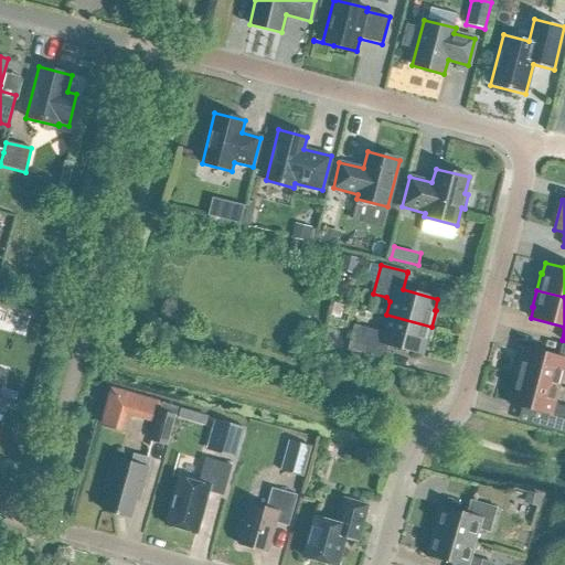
[(345,323),(350,307),(333,304),(330,319),(345,323)]
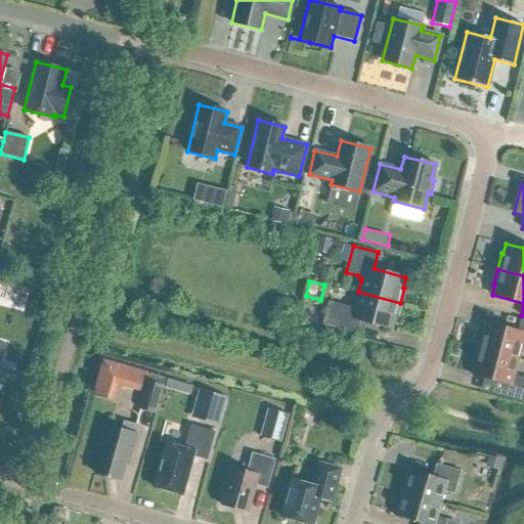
[(396,318),(400,303),(358,292),(355,305),(350,307),(329,302),(329,301),(328,301),(321,324),(356,334),(356,333),(359,320),(392,329),(395,318),(396,318)]
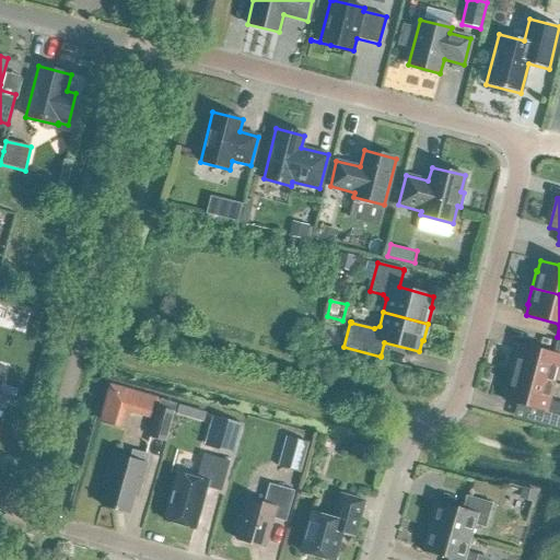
[(509,372),(553,383),(557,370),(559,369),(559,341),(556,341),(552,354),(517,345),(515,356),(514,356),(509,372)]
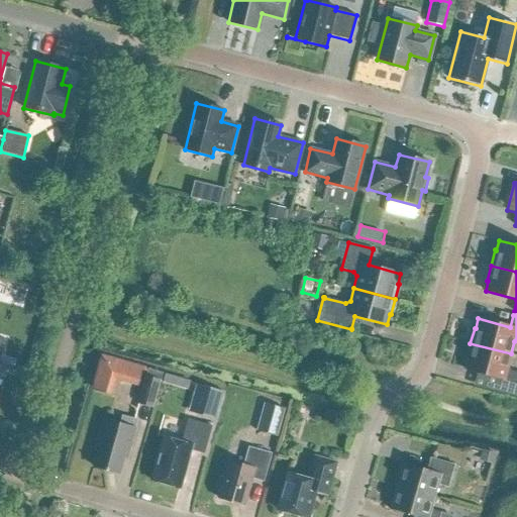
[(507,367),(511,353),(470,343),(466,358),(468,359),(464,369),(497,378),(493,391),(516,397),(516,373),(511,371),(507,367)]
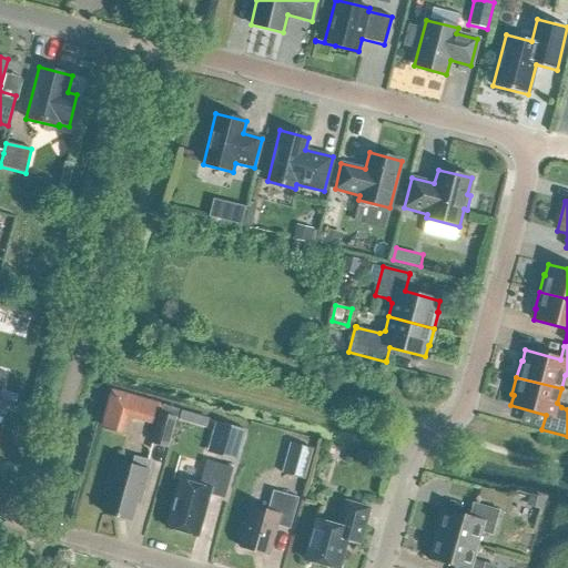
[(132,415),(158,423),(164,399),(114,385),(103,423),(128,429),(132,415)]
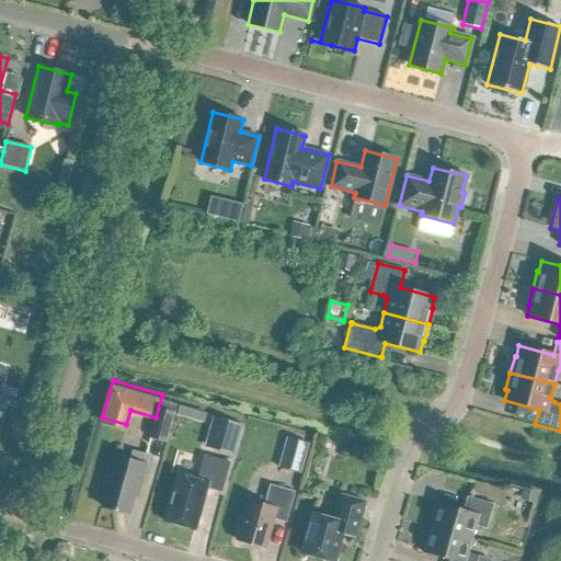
[(184,402),(181,410),(205,419),(207,411),(184,402)]
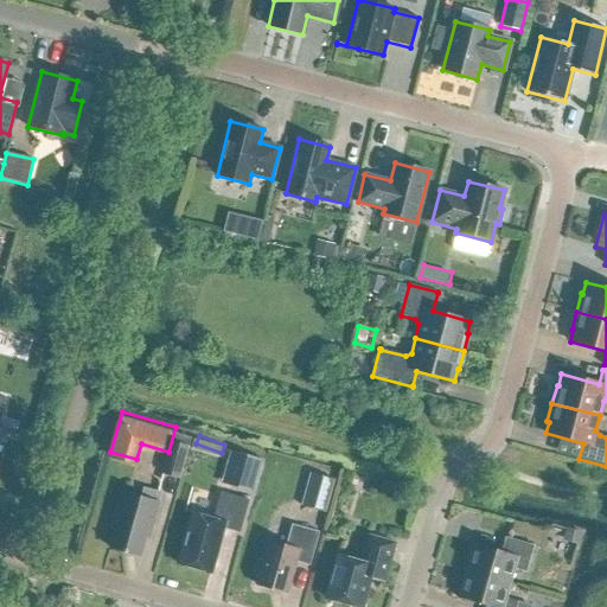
[(179,477),(187,447),(171,442),(163,472),(179,477)]
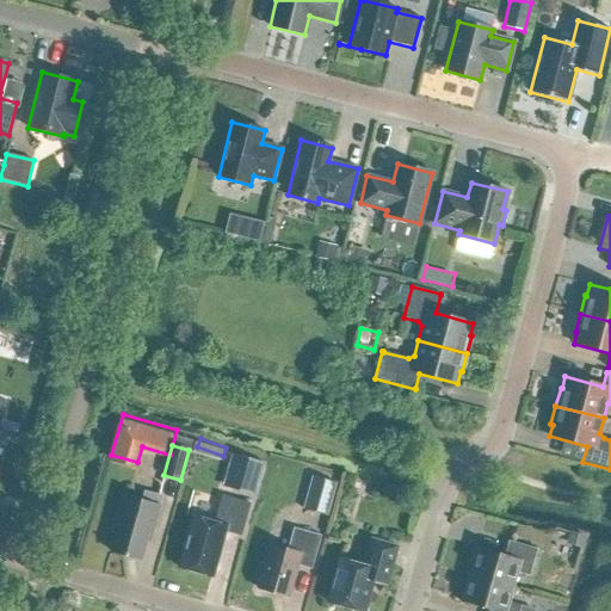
[(255,495),(264,463),(233,454),(223,486),(253,494),(255,495)]
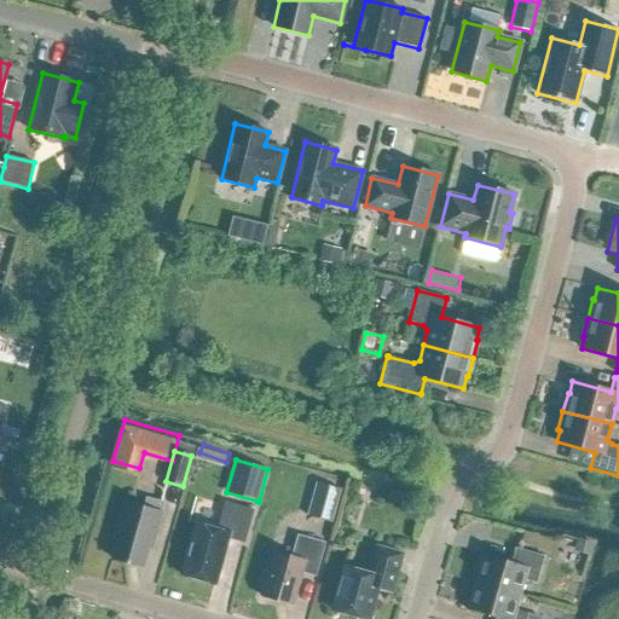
[(341,490),(317,482),(307,516),(333,524),(341,490)]
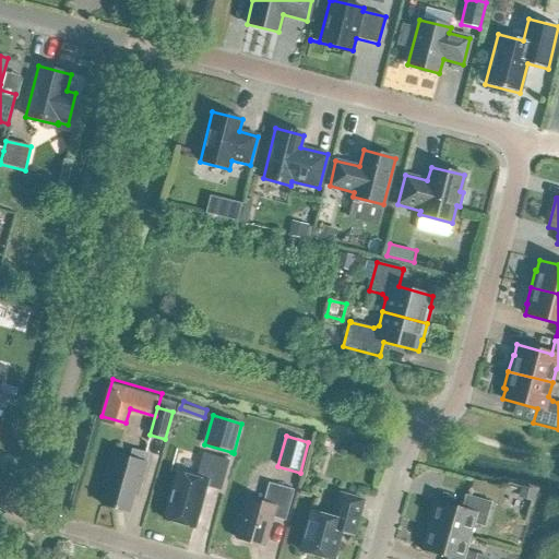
[(145,463),(147,453),(133,449),(130,459),(113,453),(104,486),(106,487),(100,503),(129,511),(133,495),(137,495),(145,463)]
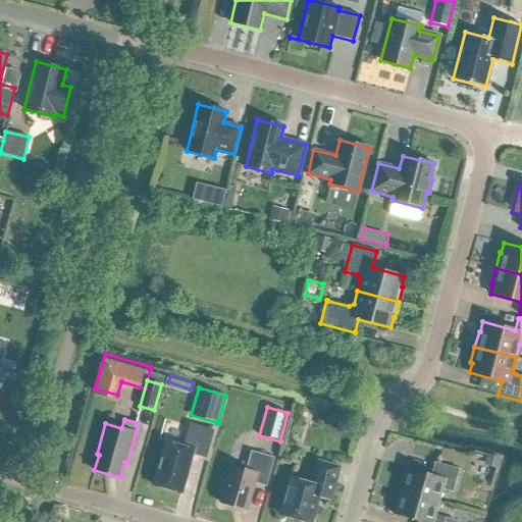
[(206,458),(214,430),(190,423),(184,447),(165,441),(153,484),(181,492),(192,454),(206,458)]
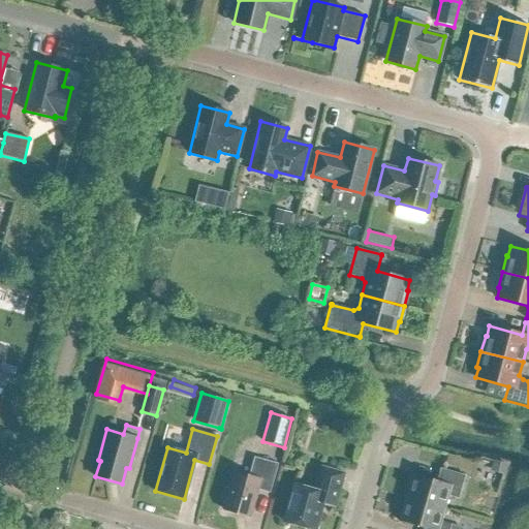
[(270,493),(278,464),(254,457),(249,475),(236,471),(224,510),(248,517),(256,489),(270,493)]
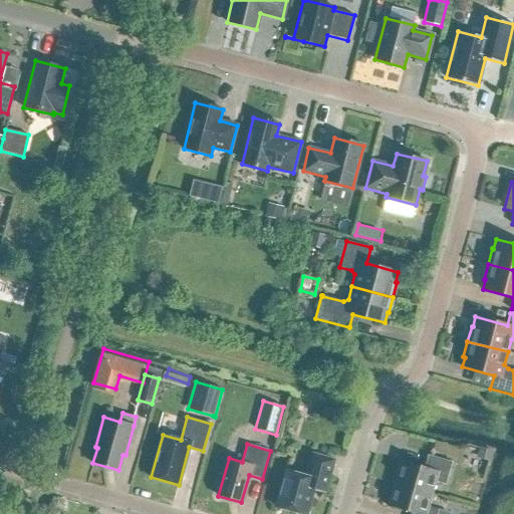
[(492,452),(478,448),(475,458),(489,463),(492,452)]
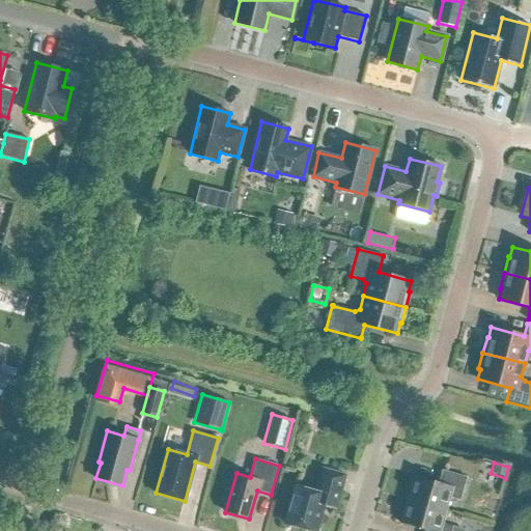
[(336,507),(343,482),(345,475),(324,469),(316,492),(296,486),(285,524),(311,530),(315,530),(324,504),(336,507)]
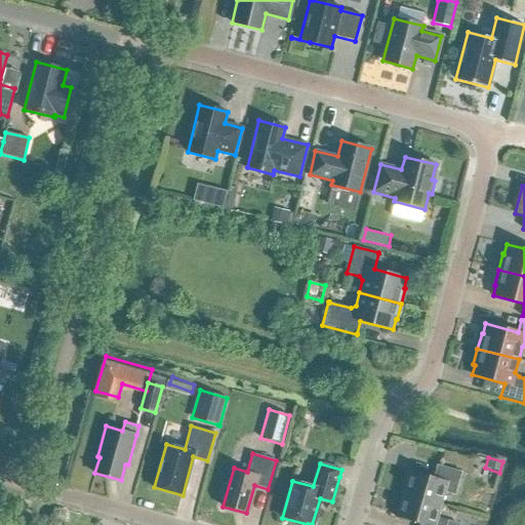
[(403,493),(441,505),(444,491),(454,494),(461,472),(437,465),(433,477),(409,470),(403,493)]
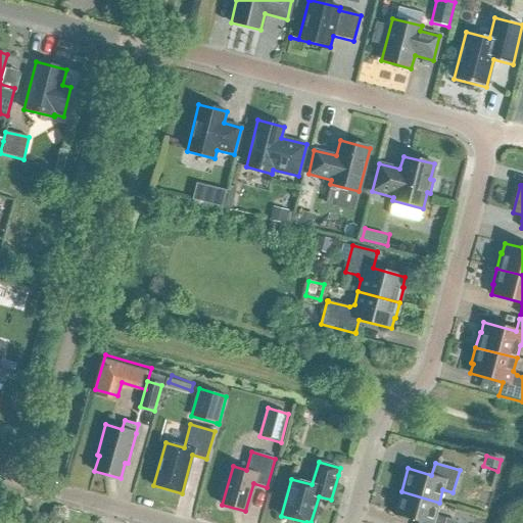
[(435,515),(439,503),(401,491),(394,515),(418,522),(417,522),(443,522),(445,518),(435,515)]
